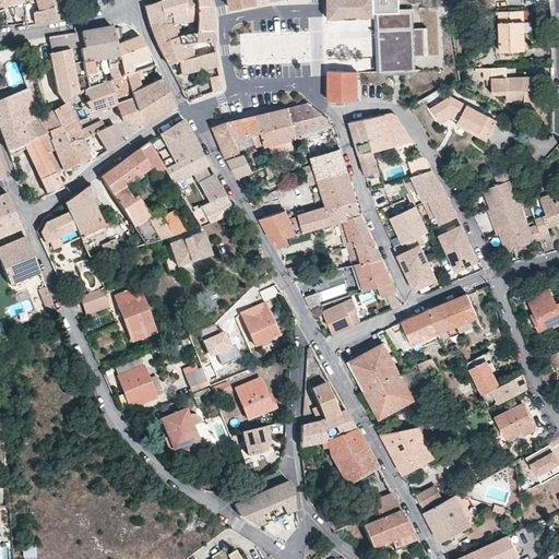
[(38,0),(43,14),(36,16),(36,25),(61,21),(56,7),(52,0),(38,0)]
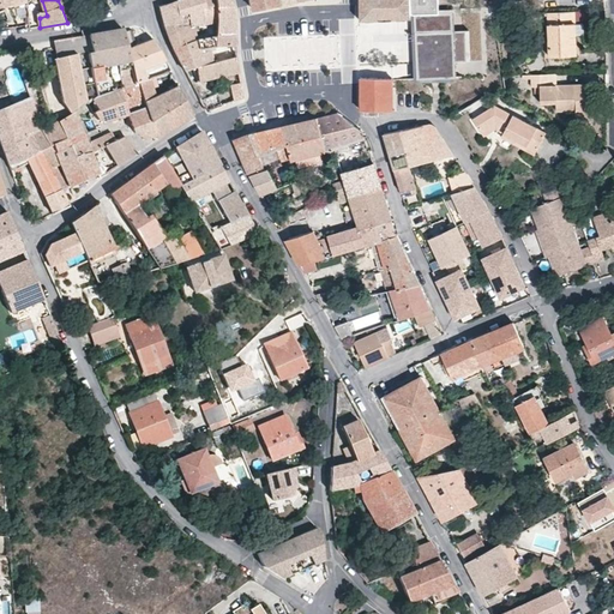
[(205,7),(203,0),(182,0),(160,7),(164,28),(181,24),(180,17),(188,14),(190,26),(194,26),(204,25),(202,8),(205,7)]
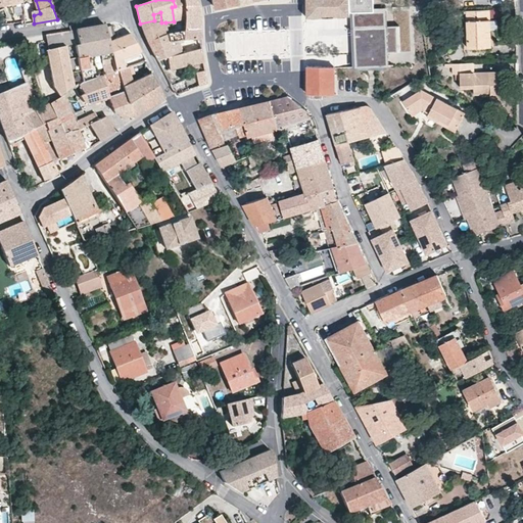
[(196,0),(183,0),(184,4),(185,9),(185,19),(184,32),(200,30),(200,10),(196,0)]
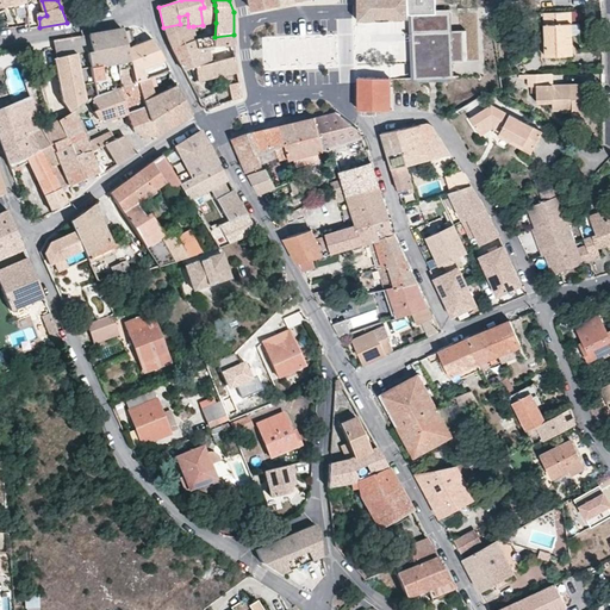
[(250,0),(253,11),(257,10),(296,2),(294,0),(250,0)]
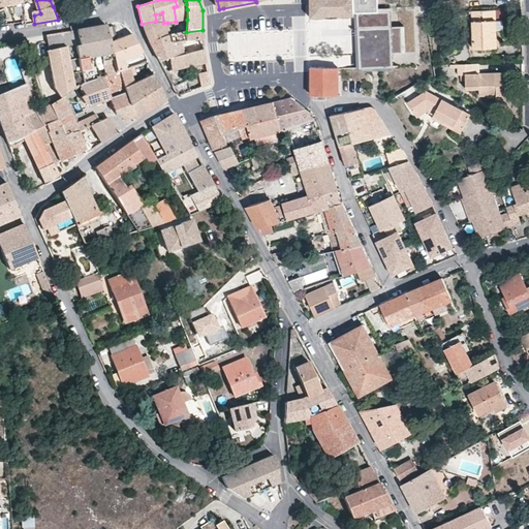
[(390,1),(389,0),(309,0),(310,19),(359,17),(359,26),(360,53),(361,59),(361,67),(377,66),(397,65),(396,57),(396,52),(407,51),(406,27),(392,28),(391,10),(377,10),(376,1),(390,1)]
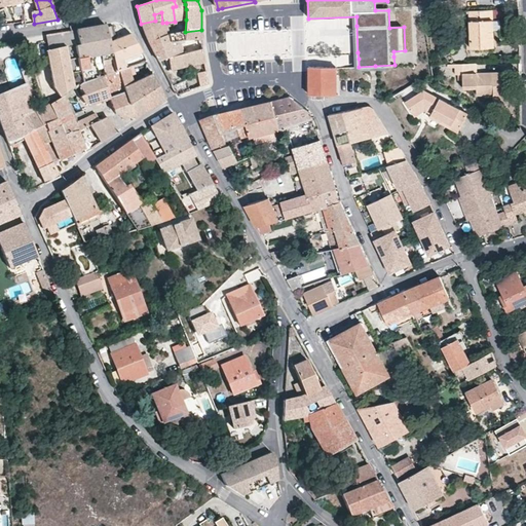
[(186,9),(185,4),(176,6),(173,7),(175,22),(186,20),(186,9)]
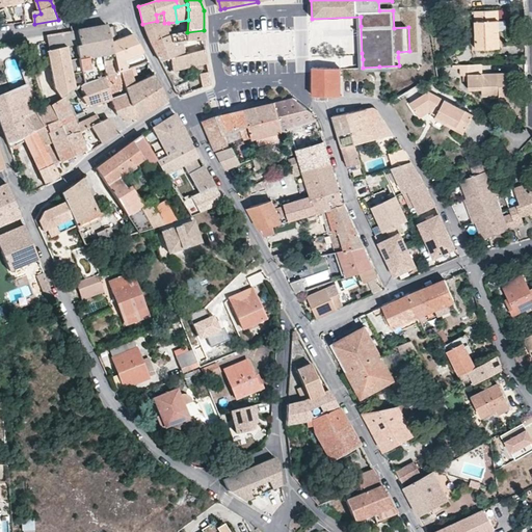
[(499,21),(498,10),(475,11),(477,50),(501,49),(500,41),(506,41),(506,21),(499,21)]
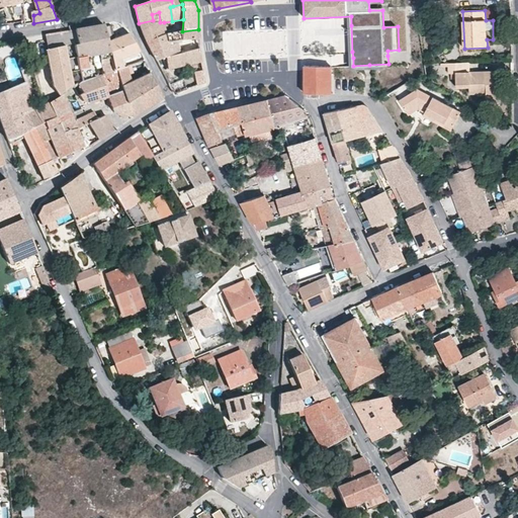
[(154,23),(160,22),(159,12),(152,14),(153,20),(154,23)]
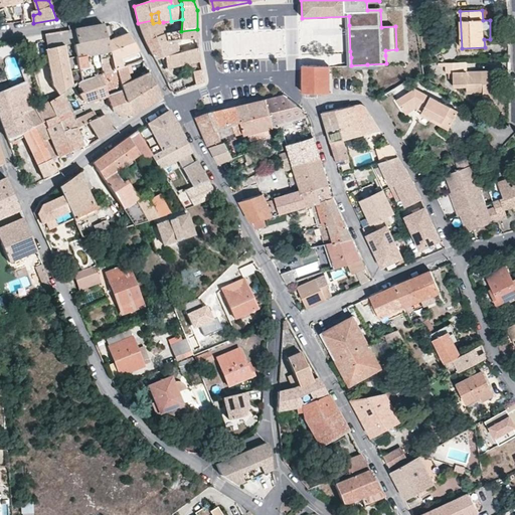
[(143,36),(146,42),(165,34),(163,22),(159,22),(153,23),(152,20),(138,23),(139,26),(143,36)]
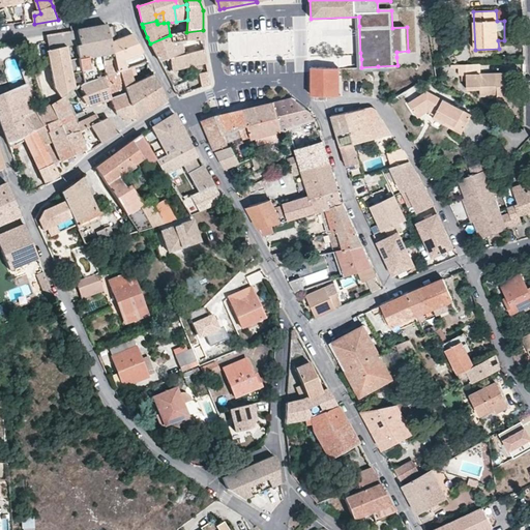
[(115,64),(111,42),(106,25),(77,30),(80,46),(77,47),(83,83),(100,78),(98,71),(90,74),(89,59),(94,58),(102,57),(104,67),(108,66),(115,64)]
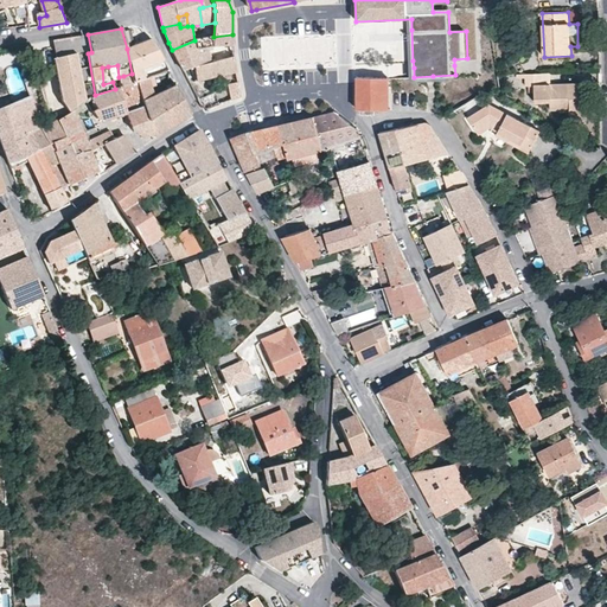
[(56,58),(66,56),(87,51),(88,53),(91,52),(88,34),(52,40),(56,58)]
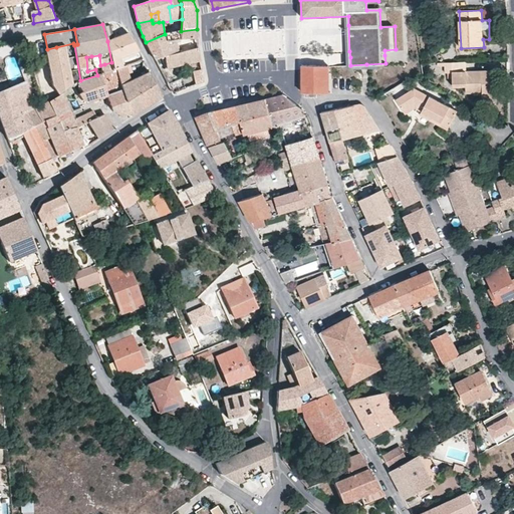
[(167,42),(170,42),(182,40),(197,39),(197,29),(181,31),(165,34),(167,42)]
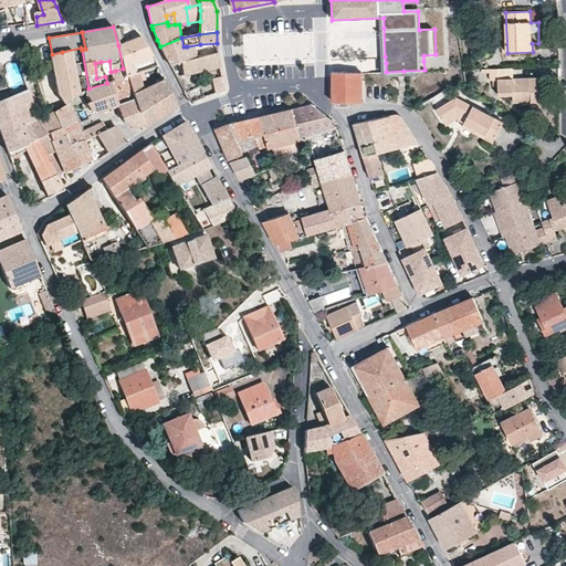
[(132,66),(153,58),(142,37),(132,40),(118,45),(123,69),(125,77),(127,76),(135,74),(132,66)]
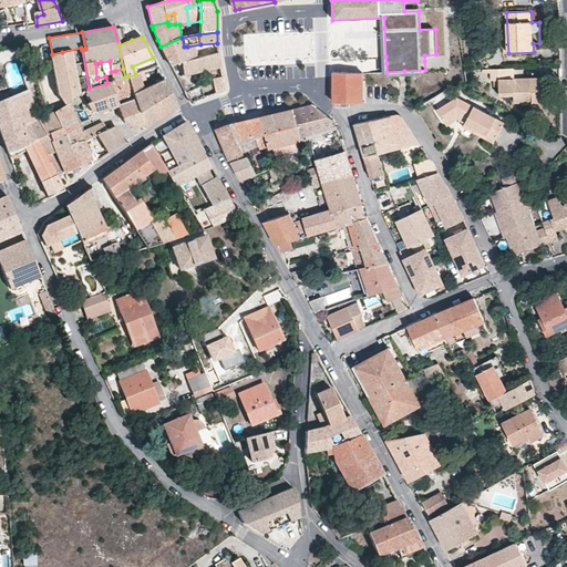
[(184,47),(182,38),(161,47),(166,58),(171,66),(172,66),(197,59),(195,48),(188,49),(187,47),(184,47)]
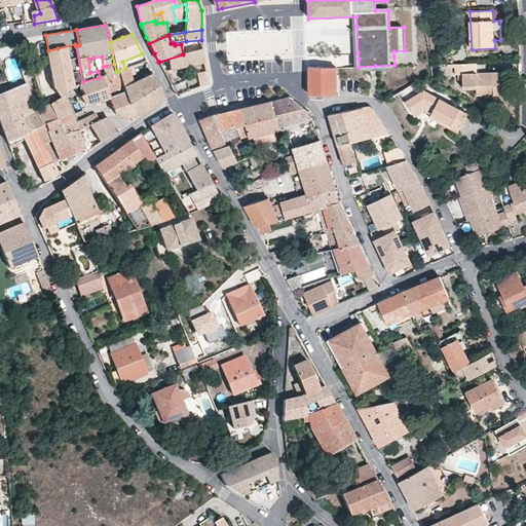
[(79,84),(82,82),(76,46),(75,44),(58,48),(61,67),(66,95),(73,89),(75,88),(79,84)]
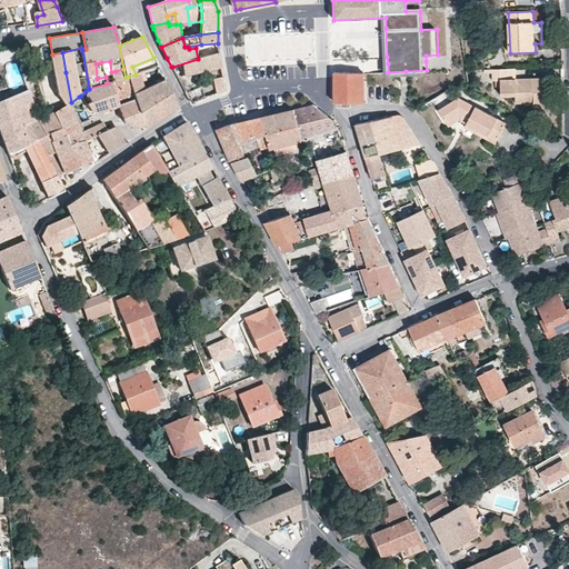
[(219,53),(198,59),(172,67),(178,78),(221,68),(219,53)]
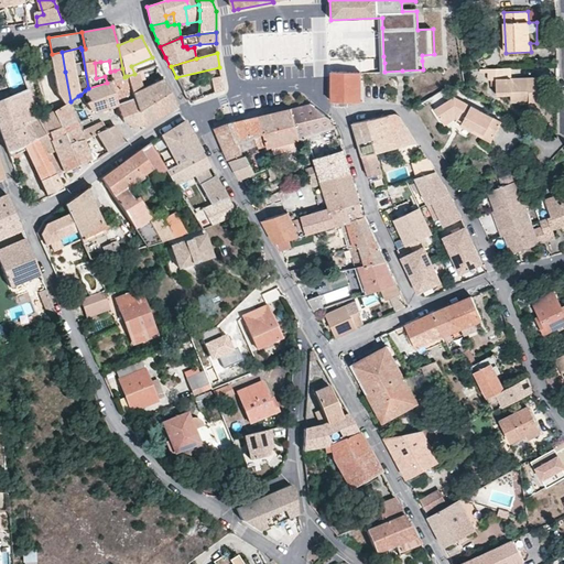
[(96,78),(105,76),(100,62),(95,63),(96,78)]
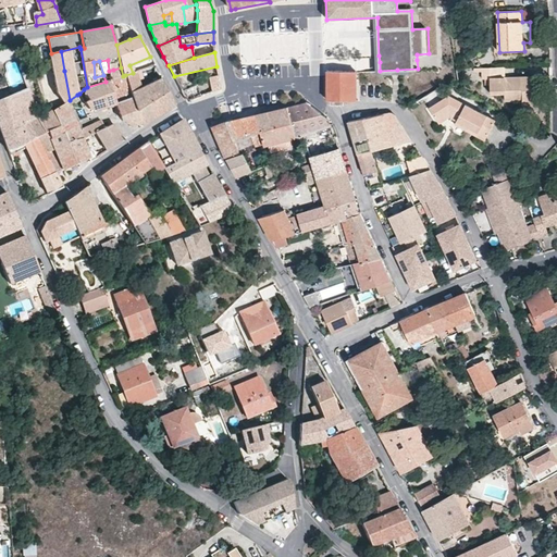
[(505,66),(474,67),(474,79),(490,78),(506,78),(505,66)]
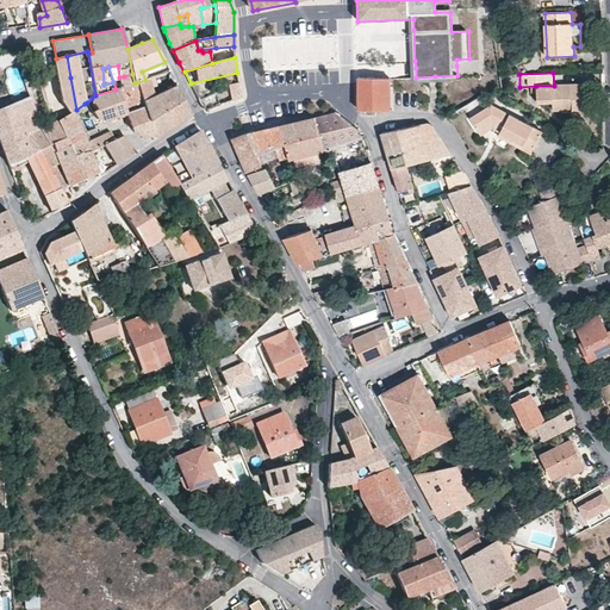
[(124,76),(125,86),(135,83),(132,74),(124,76)]
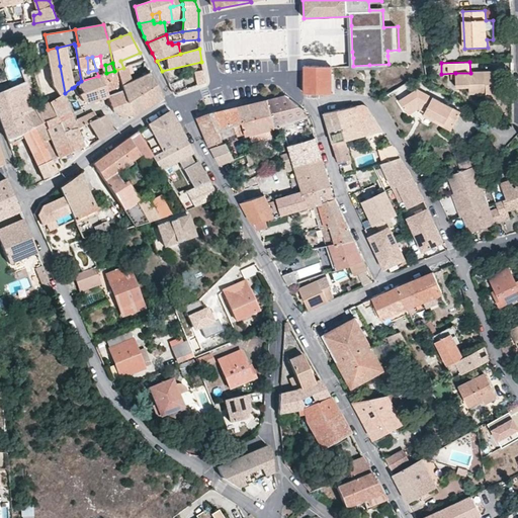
[(123,68),(116,70),(121,85),(131,81),(128,75),(134,73),(131,66),(123,68)]
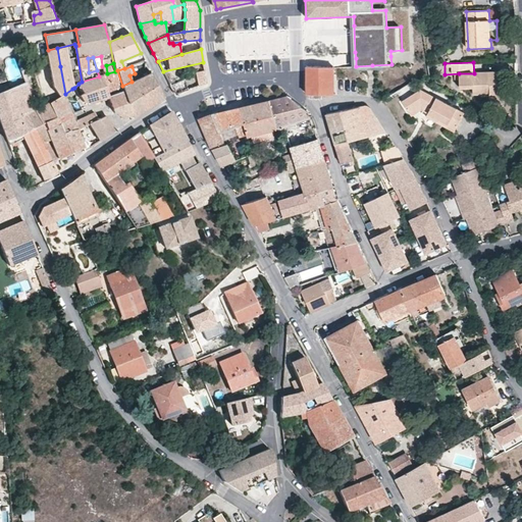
[(334,95),(334,67),(307,67),(307,95),(334,95)]
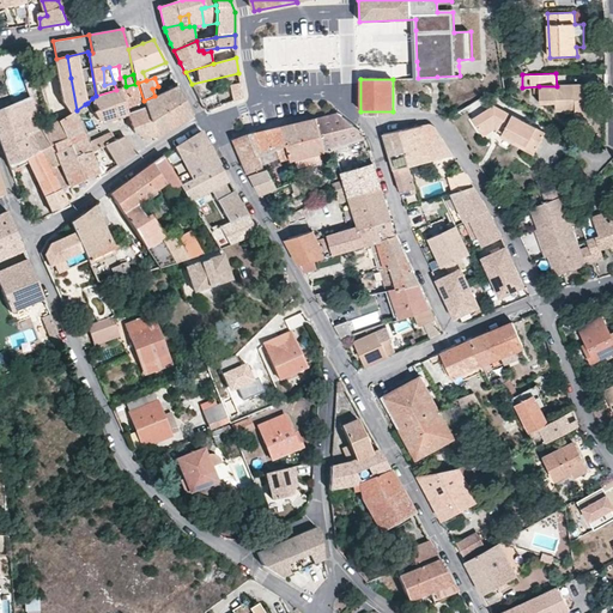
[(98,120),(105,122),(128,115),(128,114),(146,108),(144,101),(138,83),(135,84),(126,86),(116,90),(96,96),(92,98),(93,102),(99,110),(93,113),(98,120)]
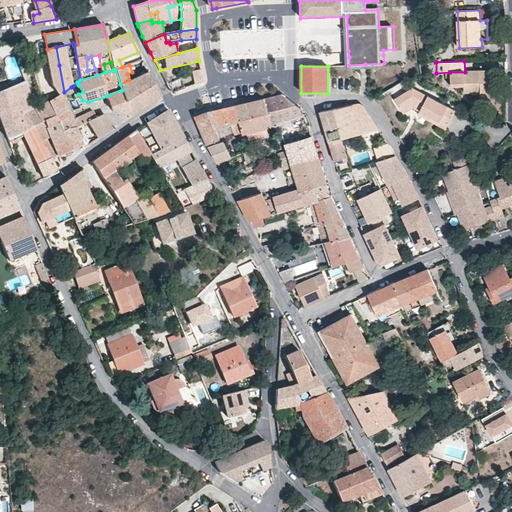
[(198,84),(203,82),(201,69),(195,71),(198,84)]
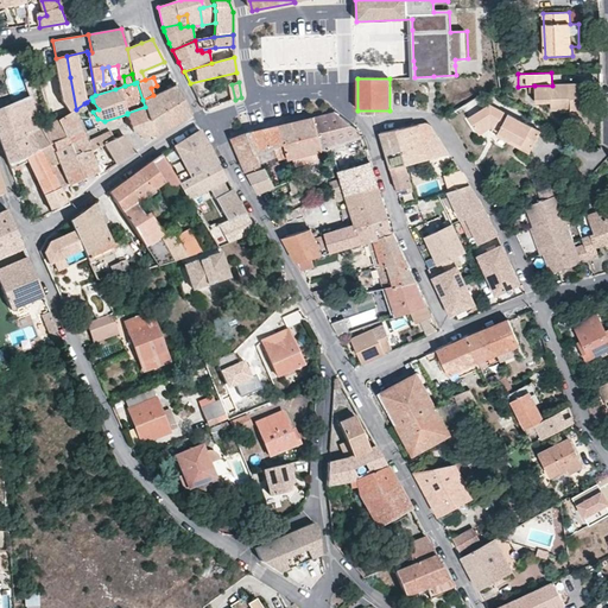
[(580,100),(580,97),(583,97),(582,84),(552,86),(534,86),(536,103),(551,102),(551,111),(561,111),(561,112),(571,112),(571,120),(583,120),(583,116),(583,100),(580,100)]
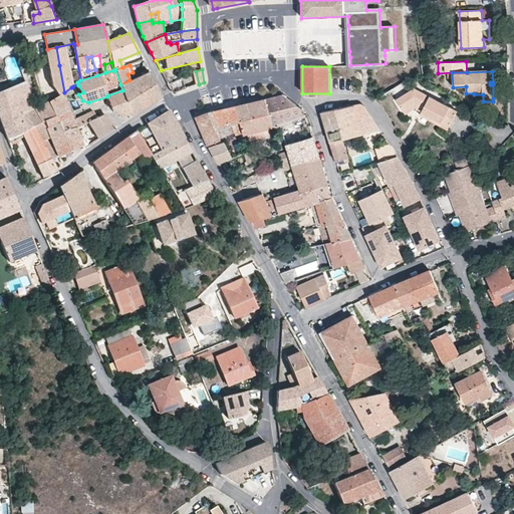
[(162,97),(158,89),(149,72),(130,80),(120,84),(122,90),(130,114),(131,116),(133,116),(162,97)]
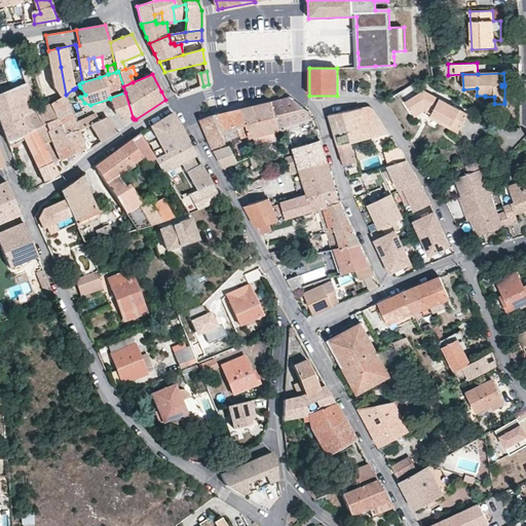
[(179,95),(190,90),(185,79),(172,85),(176,94),(176,95),(177,95),(179,95)]
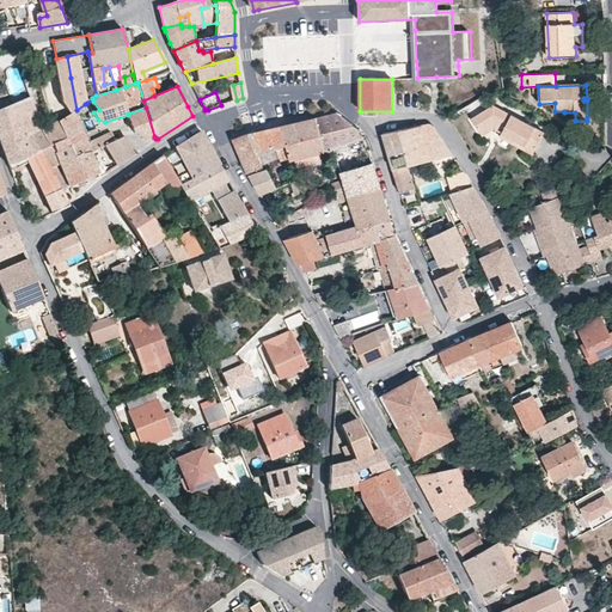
[(23,165),(20,160),(26,158),(29,163),(44,196),(60,189),(59,187),(59,188),(50,171),(36,145),(31,134),(40,130),(38,122),(30,97),(0,109),(0,140),(8,165),(10,165),(11,170),(23,165)]
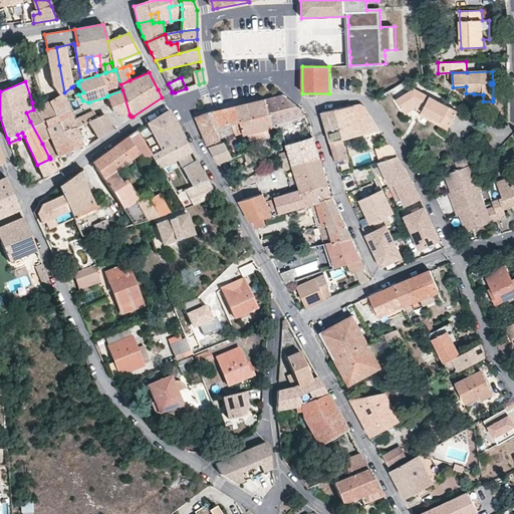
[(64,92),(52,100),(47,103),(33,109),(37,115),(41,122),(55,115),(56,117),(69,112),(63,98),(66,97),(73,91),(71,87),(64,92)]
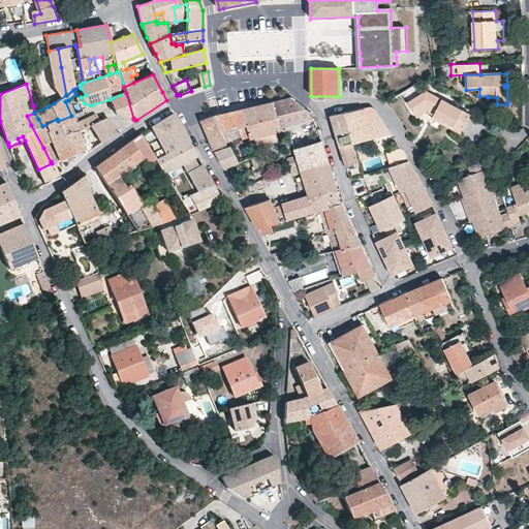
[(461,133),(470,115),(442,99),(442,101),(437,98),(437,96),(427,91),(408,103),(415,115),(427,107),(435,112),(434,116),(444,121),(442,124),(461,133)]
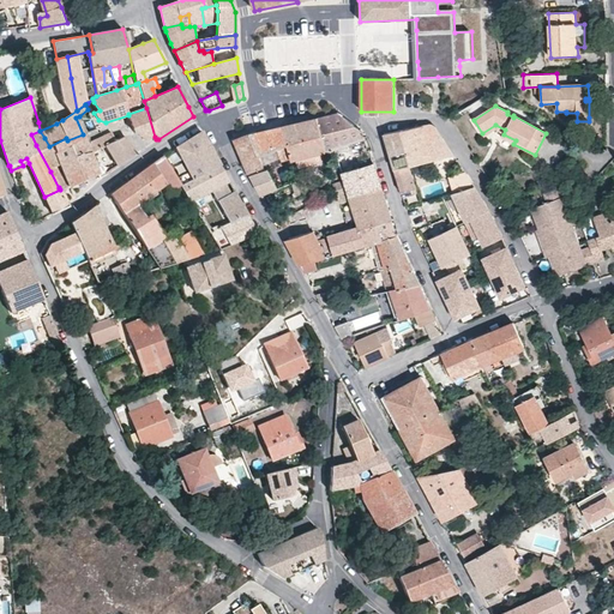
[(145,139),(155,137),(146,108),(128,114),(128,115),(133,132),(145,139)]
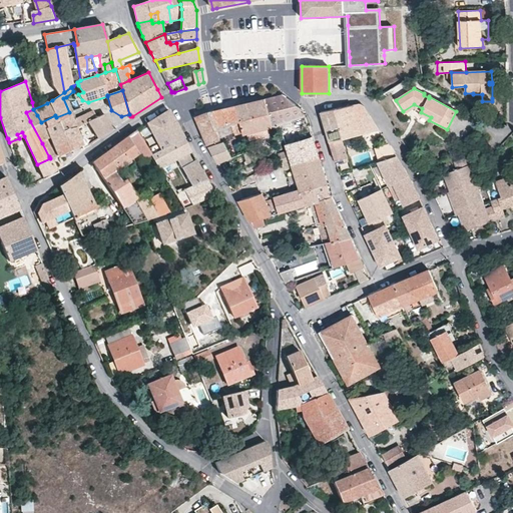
[(265,99),(269,111),(296,104),(283,94),(265,99)]
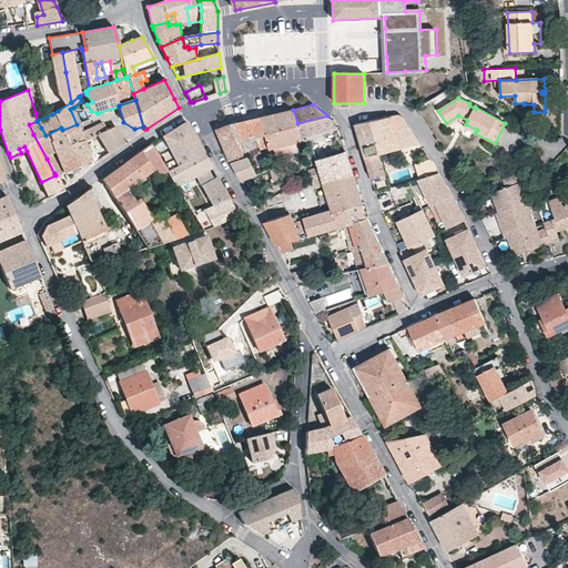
[(77,124),(80,123),(73,108),(70,109),(77,124)]
